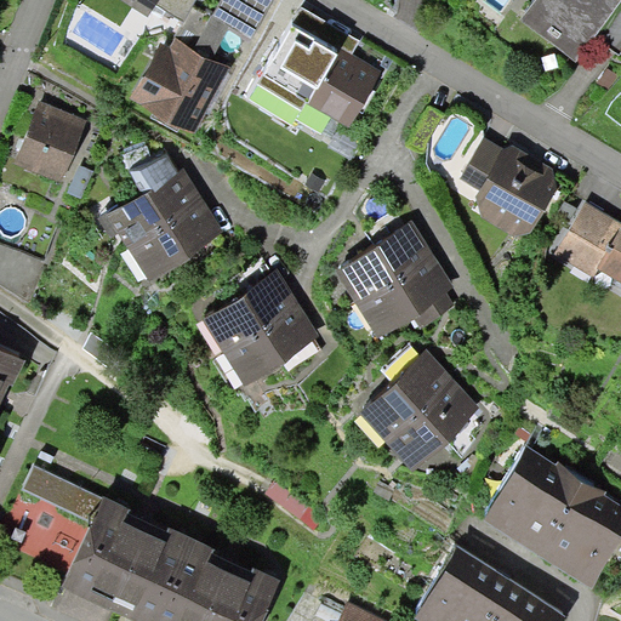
[(120,0),(148,17),(157,5),(159,0),(120,0)]
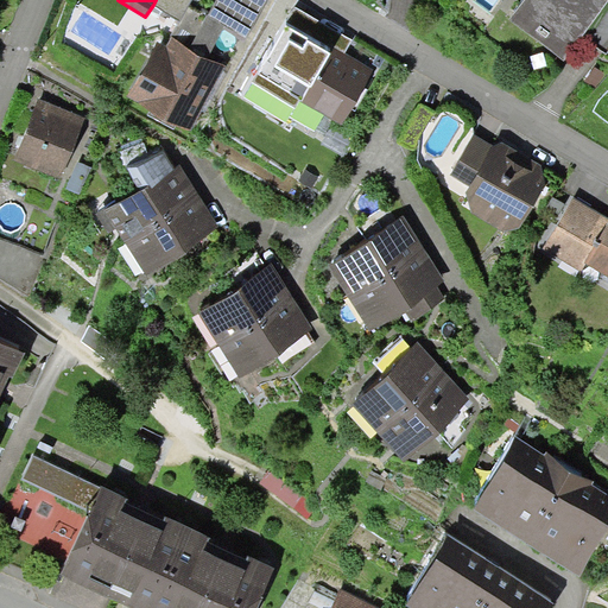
[(191,0),(156,0),(153,5),(179,20),(191,0)]
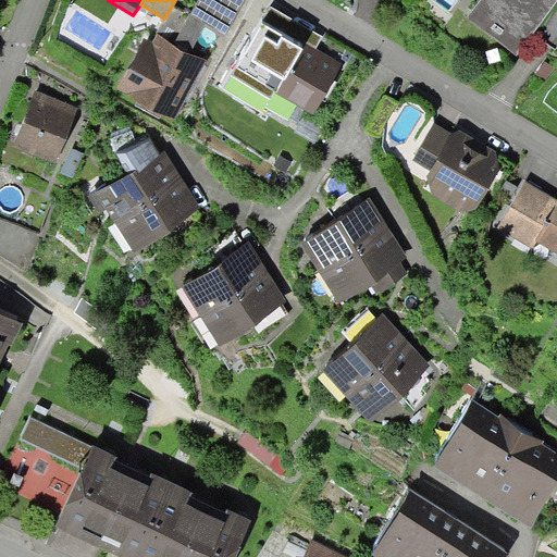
[(225,35),(245,0),(244,0),(198,0),(190,14),(207,23),(225,35)]
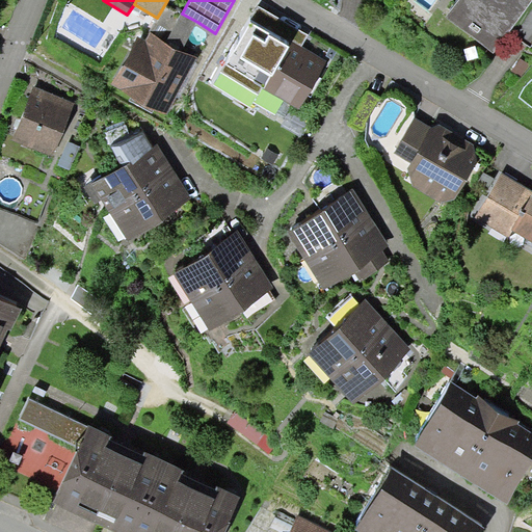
[(531,0),(458,0),(446,18),(494,53),(531,0)]
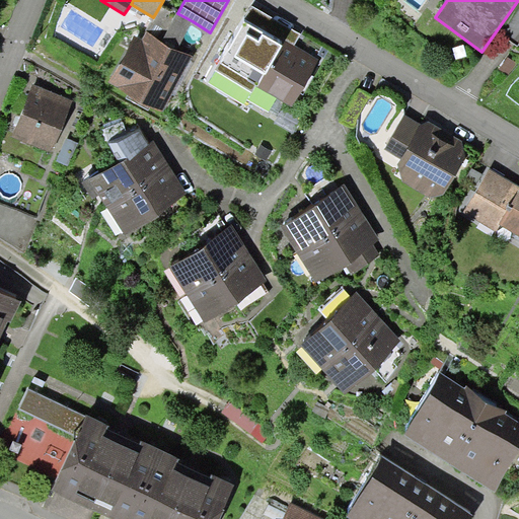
[(311,74),(319,60),(295,46),(301,33),(252,6),(215,70),(252,92),(256,86),(292,106),(300,92),(311,74)]
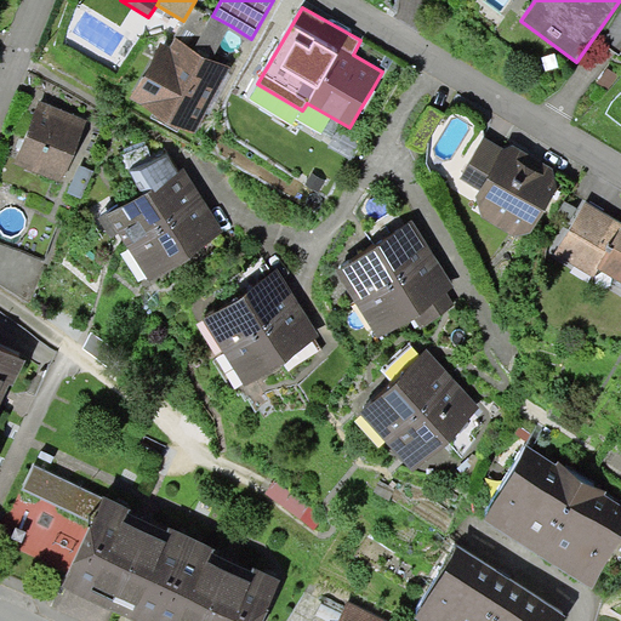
[(212,58),(231,26),(212,16),(194,49),(212,58)]
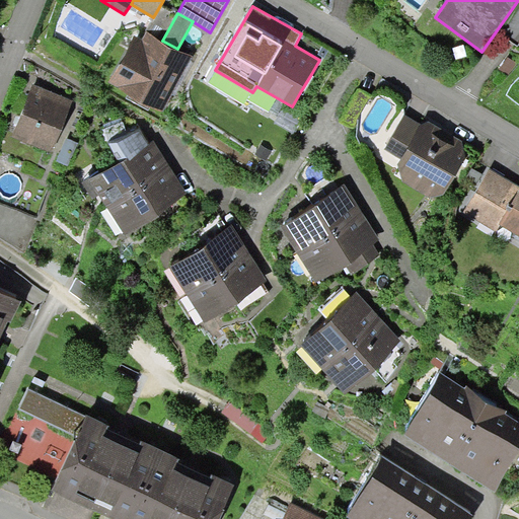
[(163,113),(194,58),(177,49),(162,41),(146,31),(142,39),(135,34),(108,83),(129,93),(151,106),(163,113)]
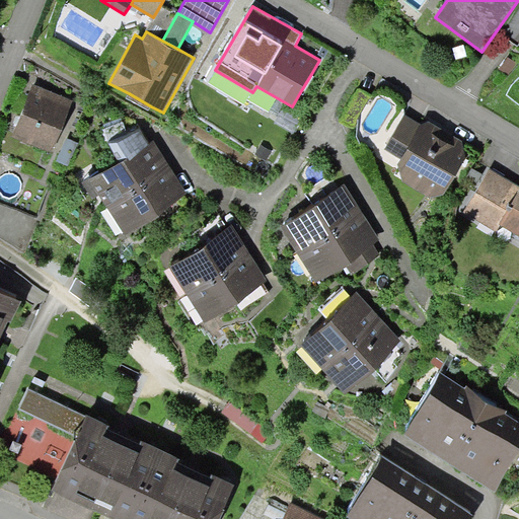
[(314,77),(311,74),(300,92),(304,94),(314,77)]
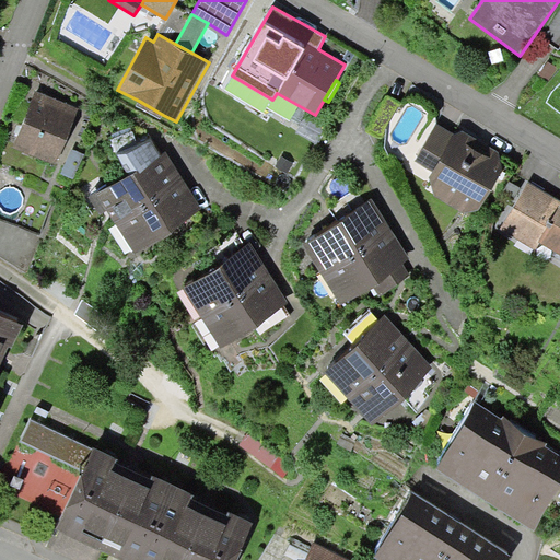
[(57,164),(80,108),(36,91),(13,147),(57,164)]
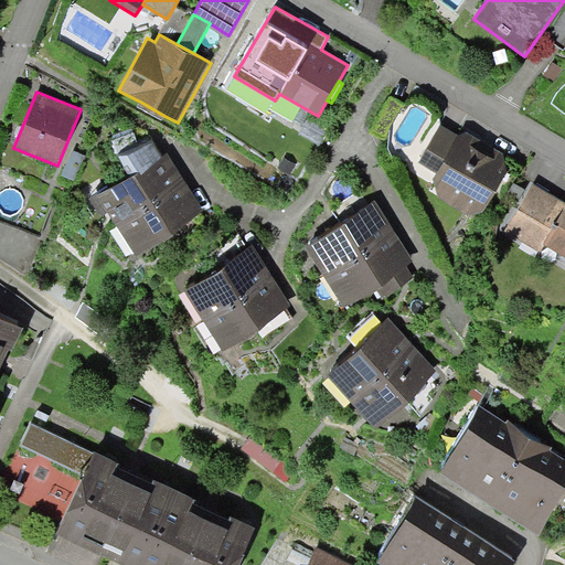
[(161,120),(164,116),(140,102),(137,106),(161,120)]
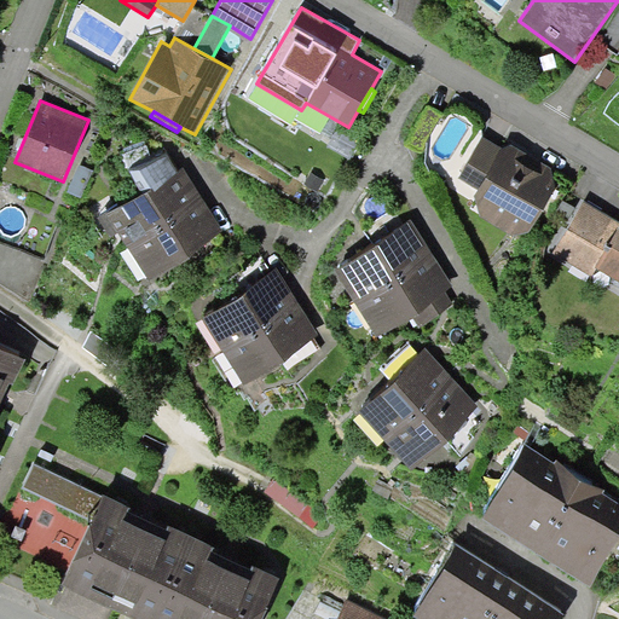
[(479,187),(502,148),(482,137),(460,177),(479,187)]
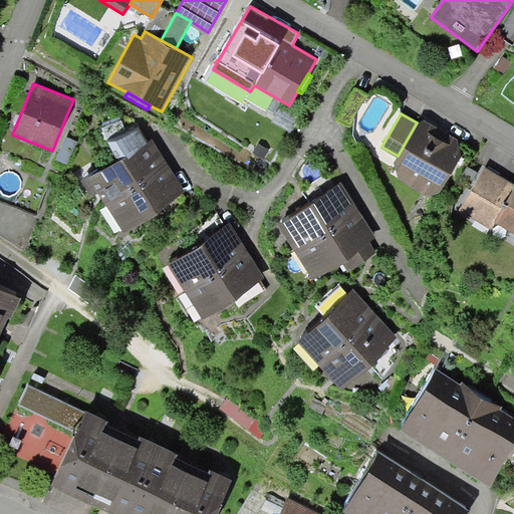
[(426,119),(417,122),(398,156),(395,161),(400,180),(427,196),(440,191),(462,157),(459,140),(426,119)]
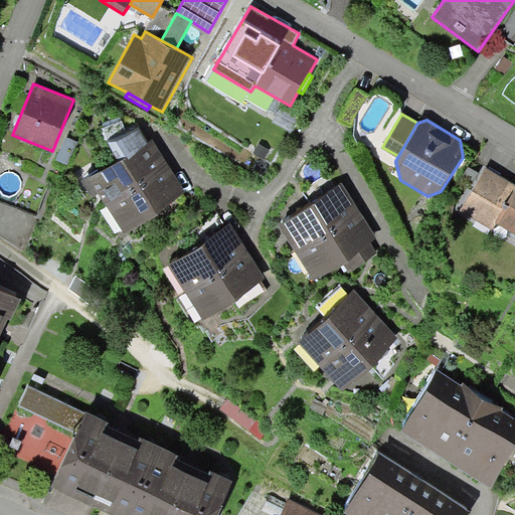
[(118,161),(148,144),(139,130),(109,144),(118,161)]
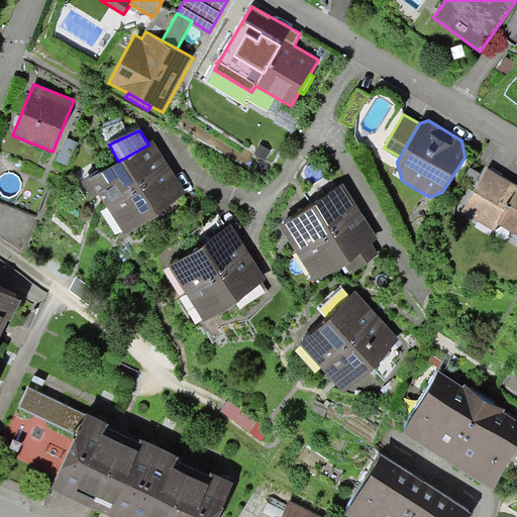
[(78,142),(67,138),(57,161),(68,166),(78,142)]
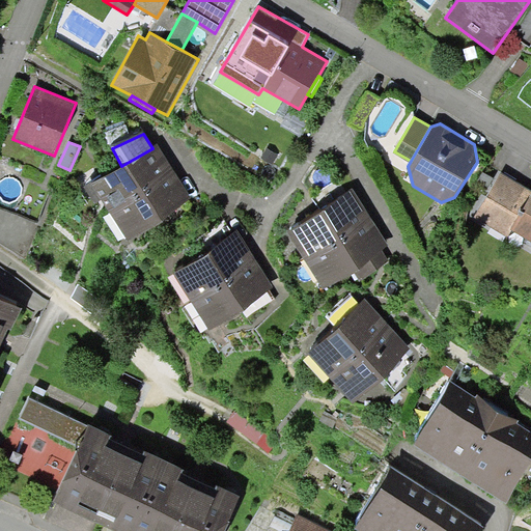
[(121,166),(102,177),(101,175),(84,186),(95,203),(102,199),(110,213),(174,170),(158,145),(152,148),(121,166)]
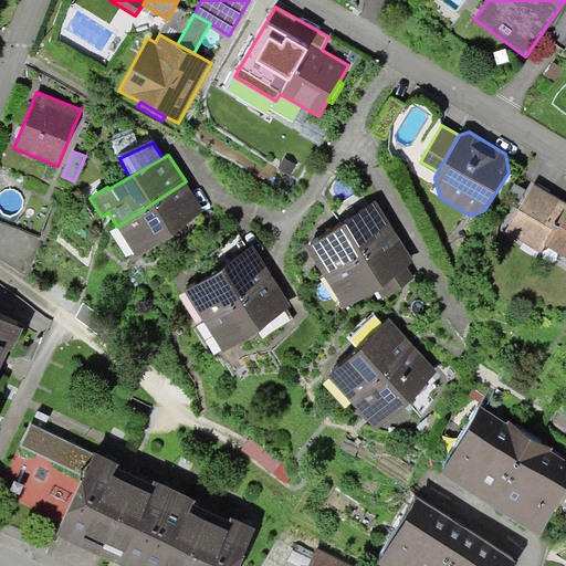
[(186,181),(117,227),(136,257),(205,211),(186,181)]
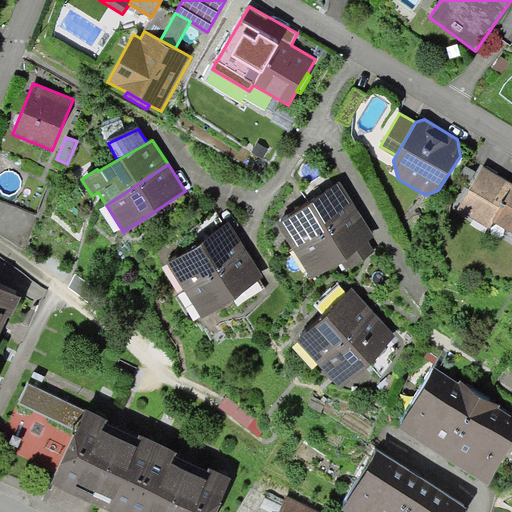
[(503,203),(511,186),(511,183),(482,166),(457,209),(489,228),(493,221),(492,221),(500,207),(499,206),(501,202),(503,203)]
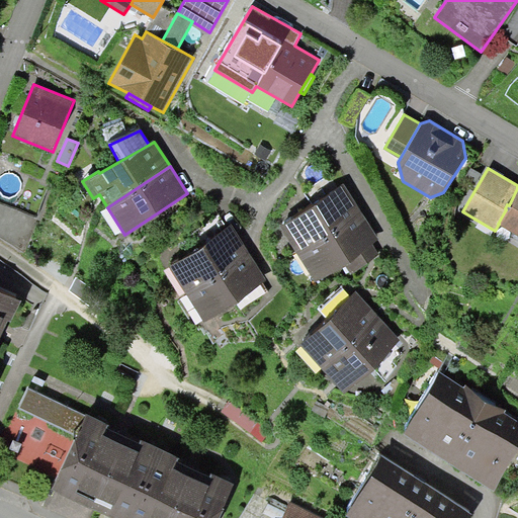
[(279,227),(298,256),(362,213),(343,185),(279,227)]
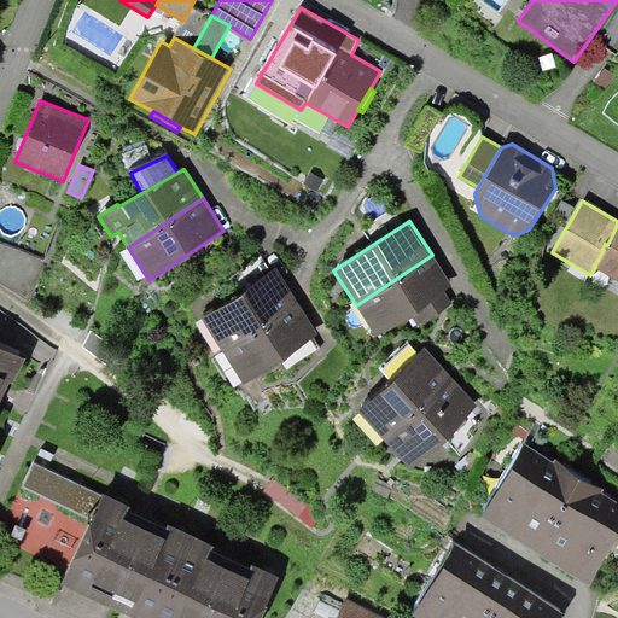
[(617,280),(617,225),(607,245),(605,244),(602,249),(604,250),(594,267),(595,267),(617,280)]
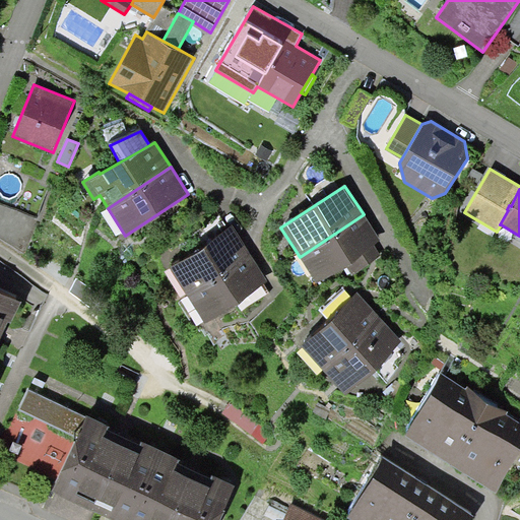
[(381,241),(364,214),(300,257),(317,283),(345,265),(351,274),(381,255),(374,245),(381,241)]
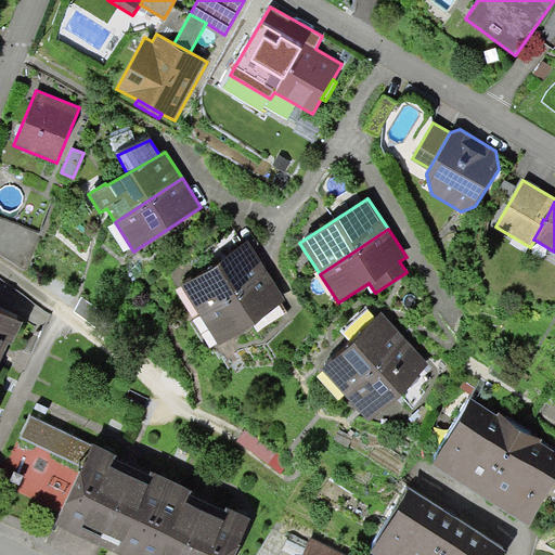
[(199,314),(268,271),(248,242),(181,285),(199,314)]
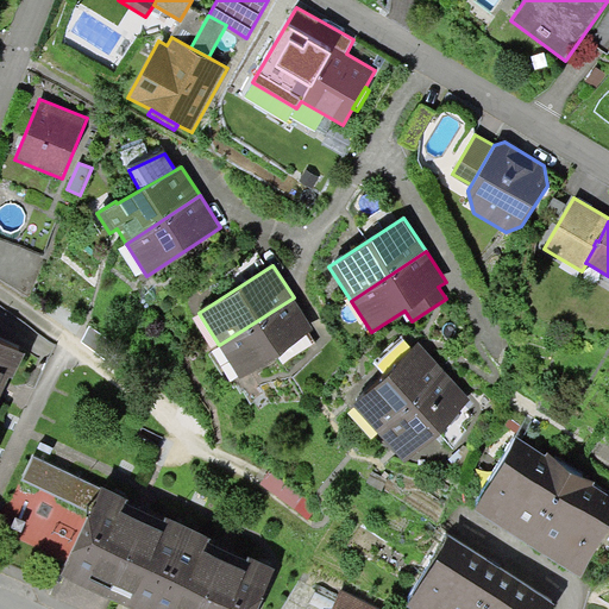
[(294,297),(219,345),(240,378),(314,331),(294,297)]
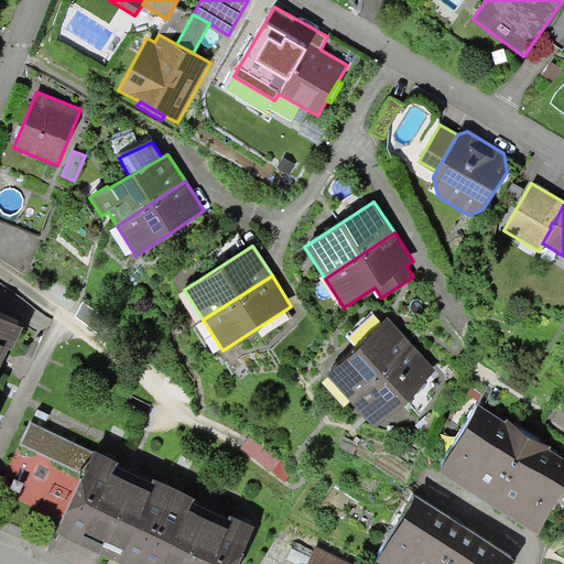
[(0,377),(23,327),(0,316),(0,377)]
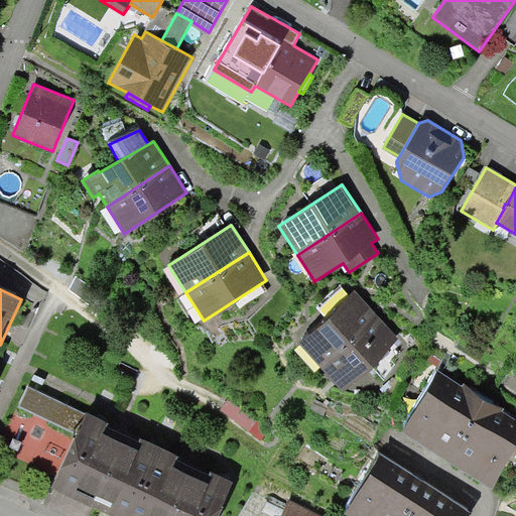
[(321,369),(378,315),(355,290),(298,344),(321,369)]
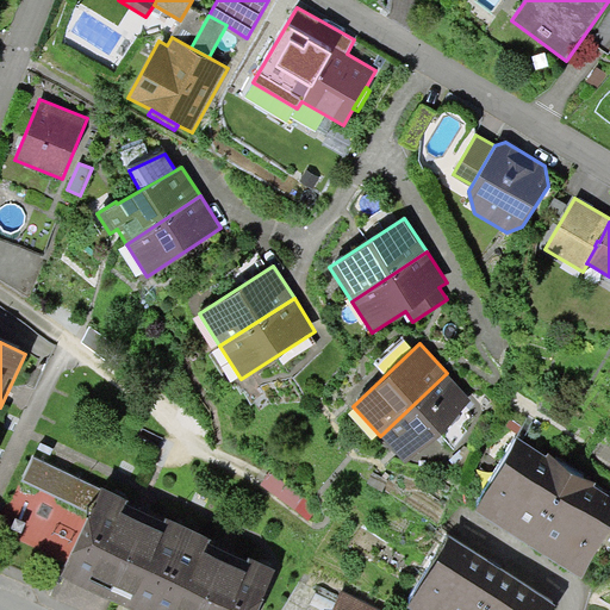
[(447,373),(380,436),(406,464),(473,400),(447,373)]
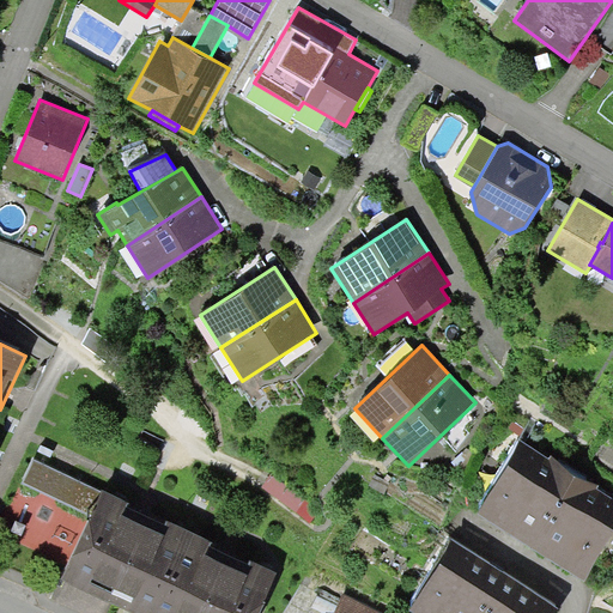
[(521,439),(475,513),(584,580),(612,533),(612,498),(598,490),(600,486),(551,456),(550,457),(521,439)]
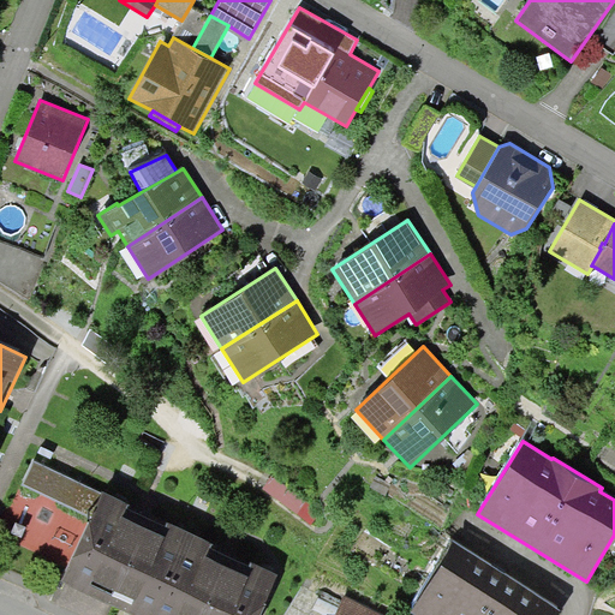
[(91,517),(102,494),(34,461),(23,484),(91,517)]
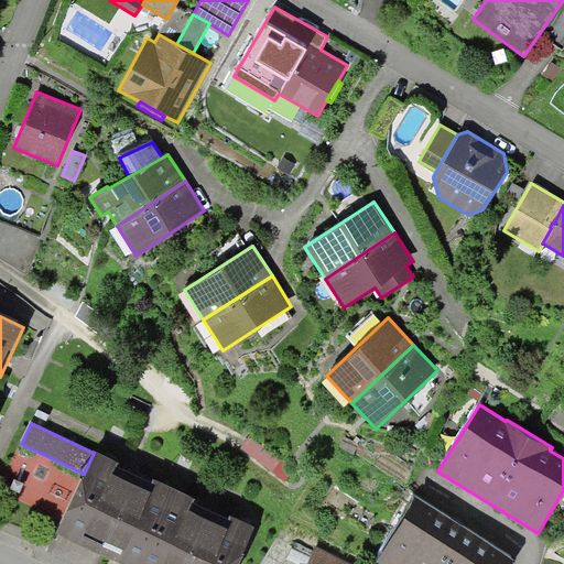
[(55,533),(119,563),(139,563),(174,489),(94,452),(94,453),(84,474),(55,533)]
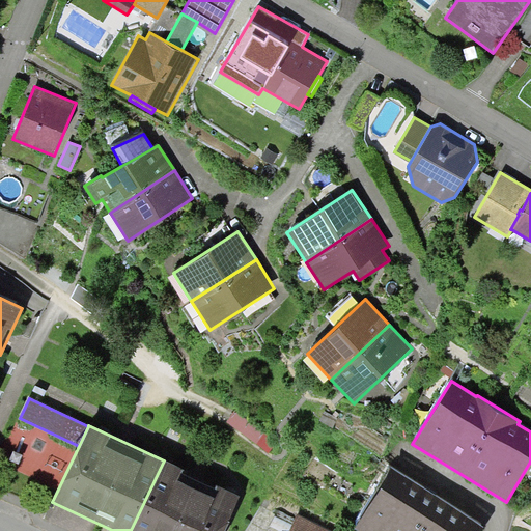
[(222,530),(240,496),(164,460),(131,530),(222,530)]
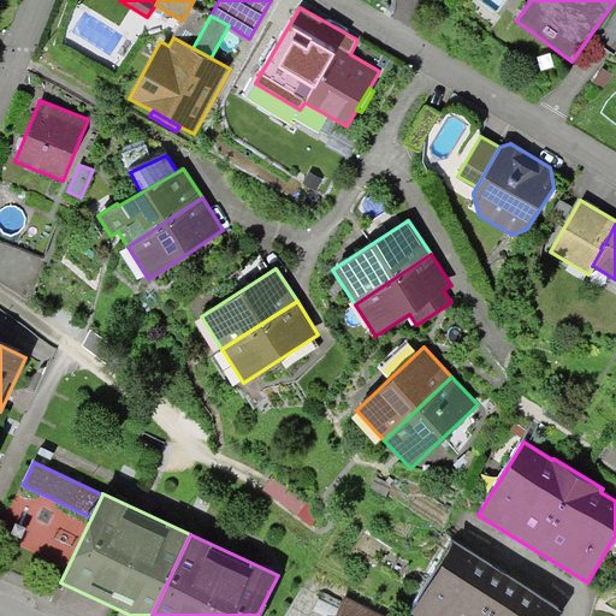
[(558,615),(562,611),(455,542),(412,611),(419,615),(558,615)]
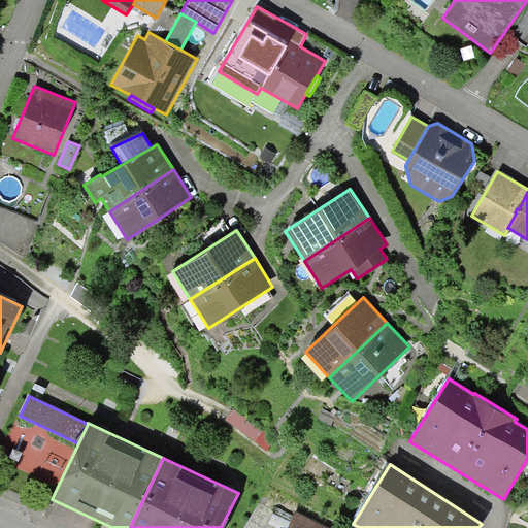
[(326,527),(295,513),(287,527),(326,527)]
